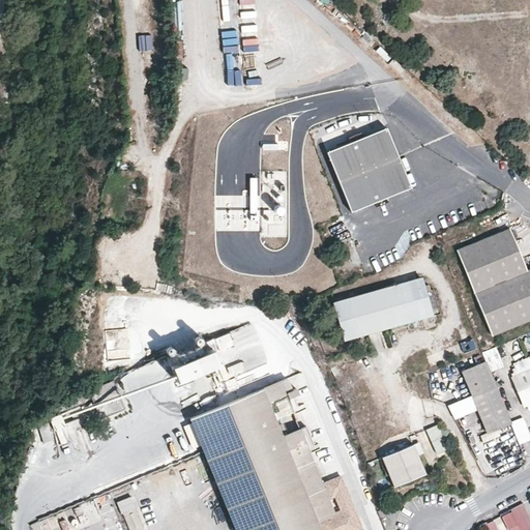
[(348,142),(325,151),(350,210),(373,201),(385,196),(408,186),(383,127),(359,137),(348,142)]
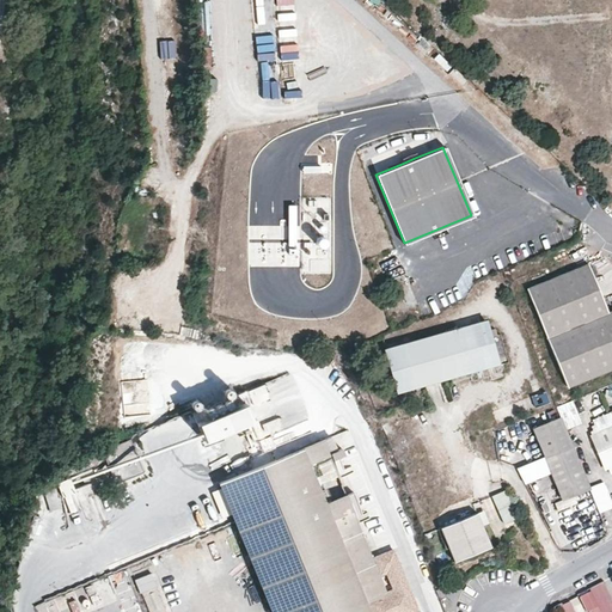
[(399,159),(402,164),(415,158),(412,153),(399,159)]
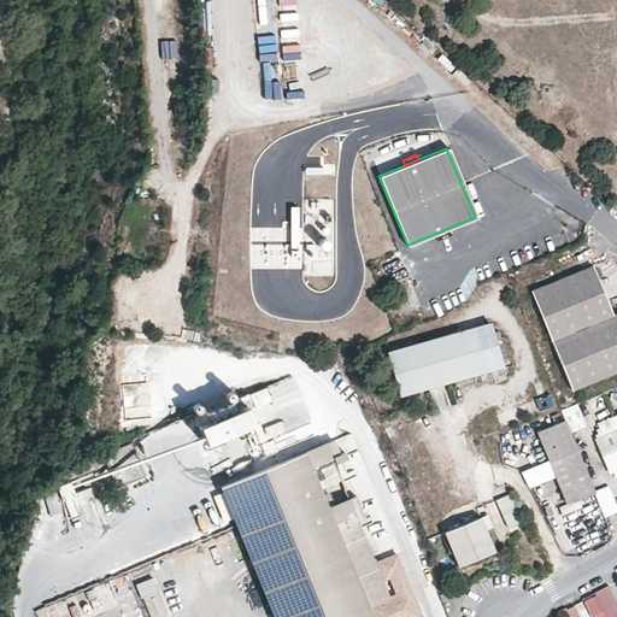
[(378,204),(359,209),(363,223),(382,218),(378,204)]
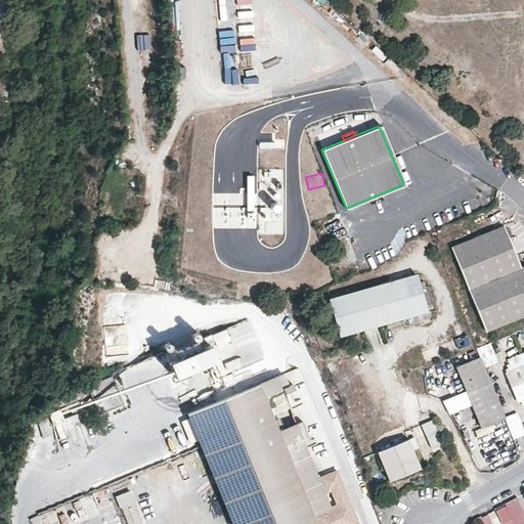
[(315,201),(328,197),(325,189),(313,193),(315,201)]
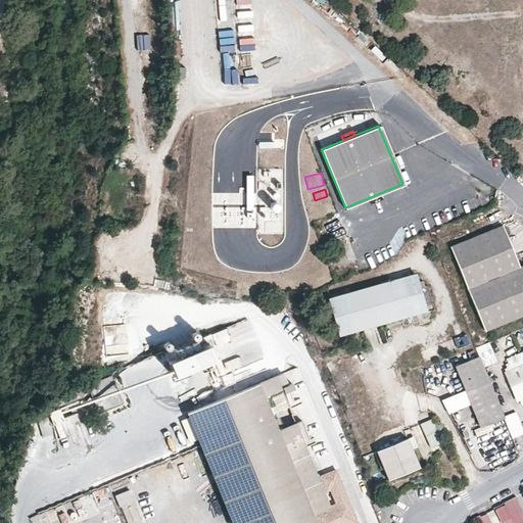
[(368,198),(370,203),(381,198),(380,193),(368,198)]
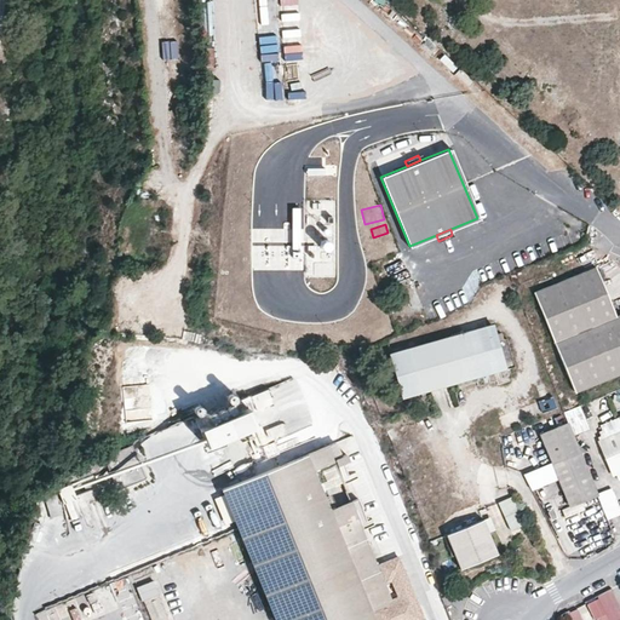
[(392,241),(375,247),(378,256),(396,248),(392,241)]
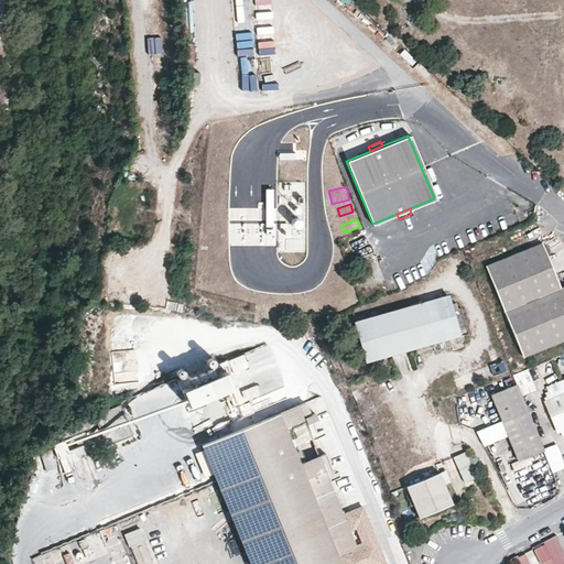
[(563,285),(561,288),(543,242),(487,266),(522,355),(563,338),(563,285)]
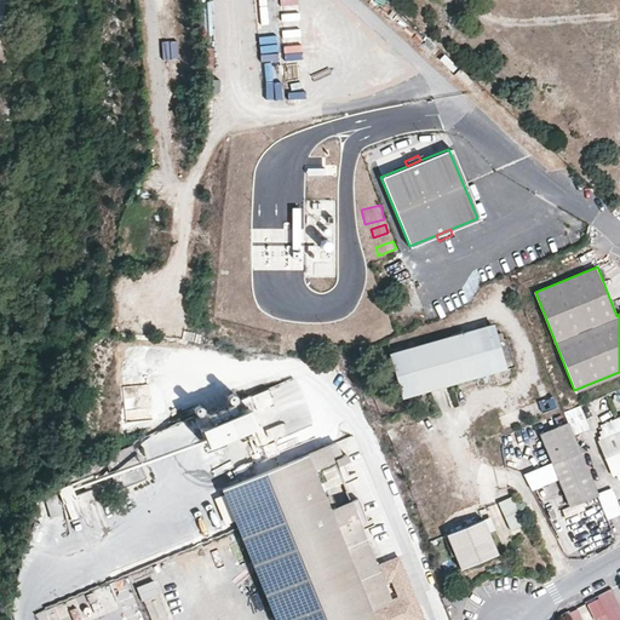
[(391,350),(403,395),(506,367),(493,322),(391,350)]
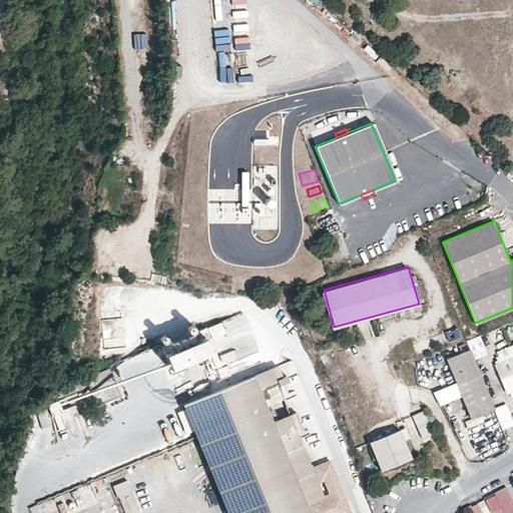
[(217,350),(208,327),(166,344),(177,366),(217,350)]
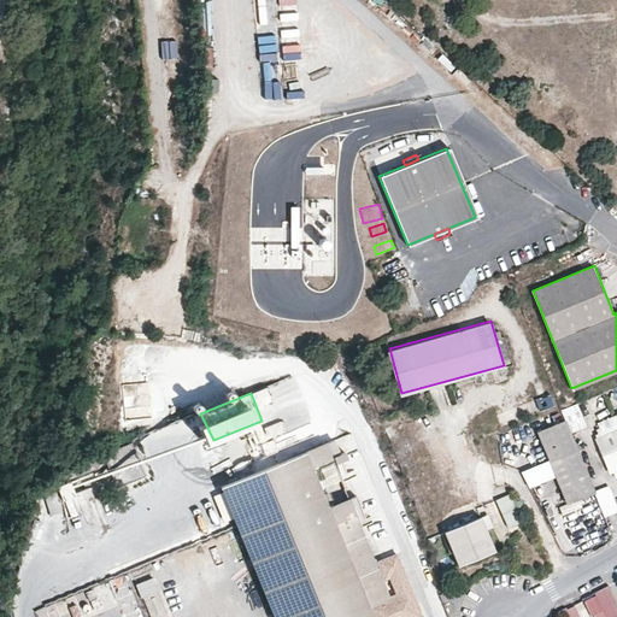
[(603,434),(595,438),(609,470),(613,469),(616,474),(616,472),(616,413),(597,422),(603,434)]
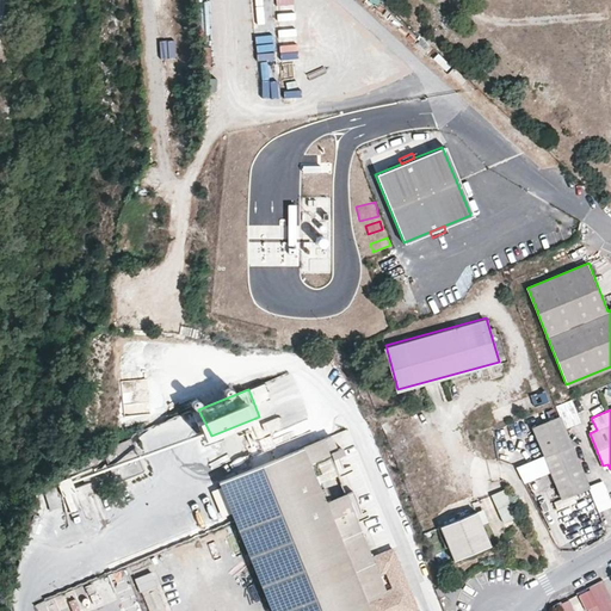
[(560,495),(588,483),(561,415),(532,427),(560,495)]
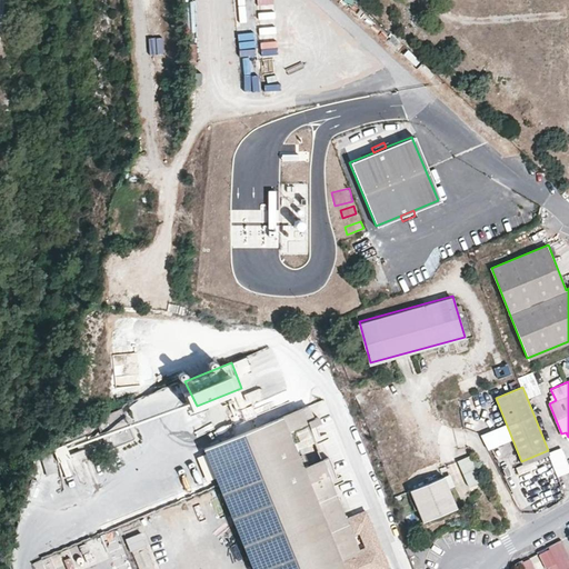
[(281,417),(286,428),(308,419),(315,417),(309,403),(281,416),(281,417)]
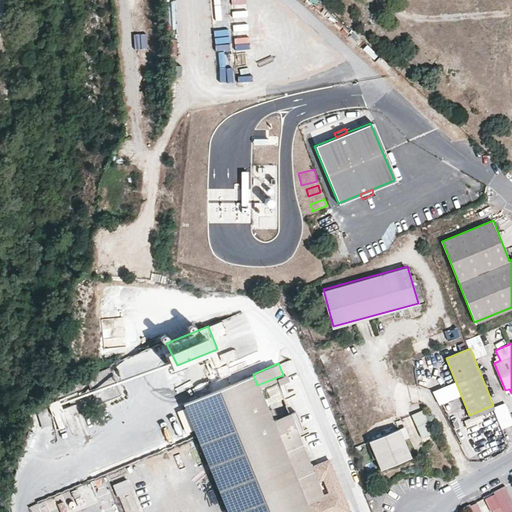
[(114,364),(89,375),(100,402),(125,392),(114,364)]
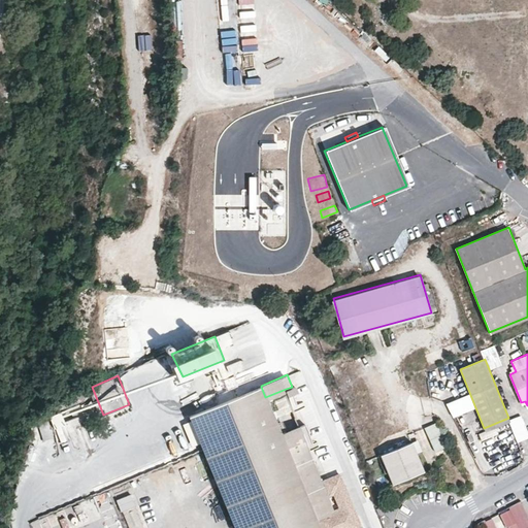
[(295,386),(292,387),(286,389),(292,405),(297,403),(293,392),(297,390),(295,386)]
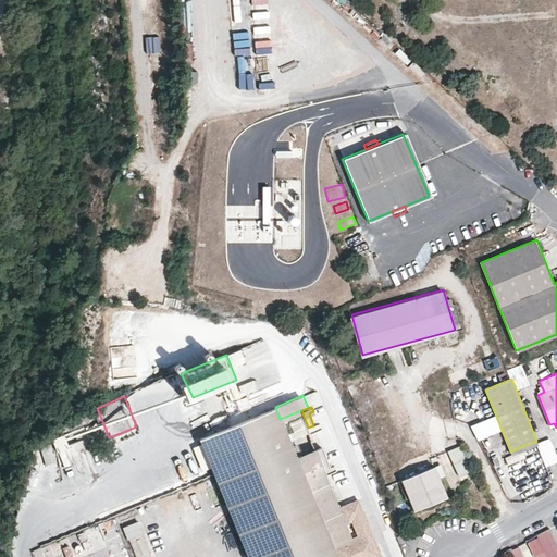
[(345,521),(300,411),(280,419),(275,408),(197,440),(245,556),(379,556),(382,556),(358,498),(341,505),(346,521),(345,521)]
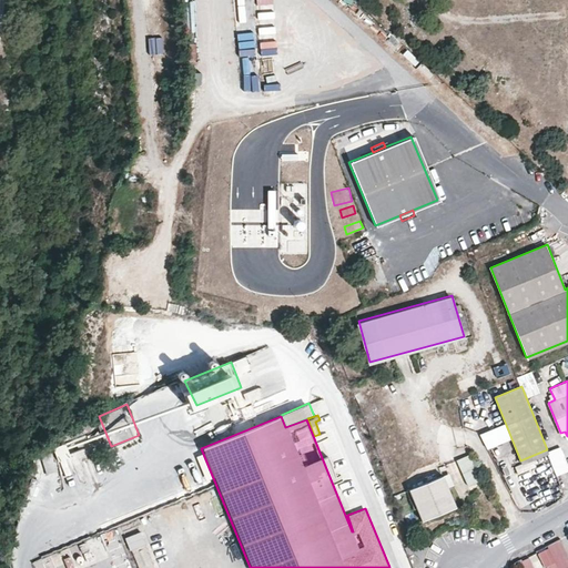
[(70,443),(57,448),(61,458),(74,454),(70,443)]
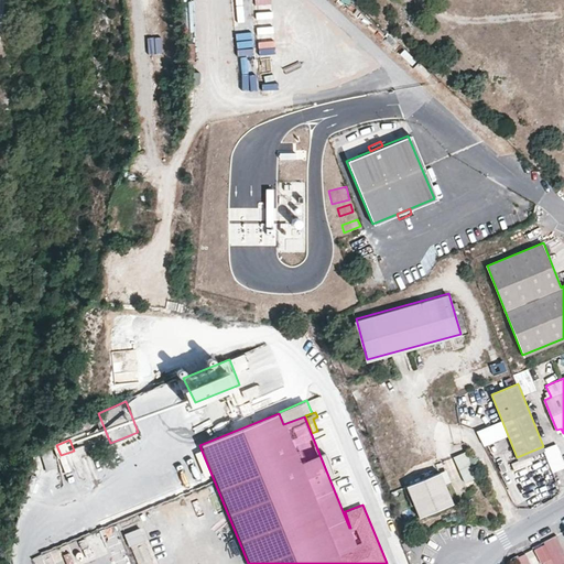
[(552,473),(563,467),(563,463),(556,443),(542,449),(552,473)]
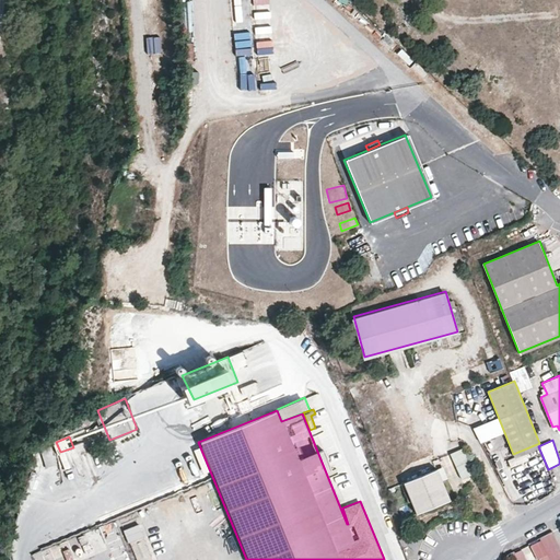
[(54,443),(43,447),(51,467),(61,463),(54,443)]
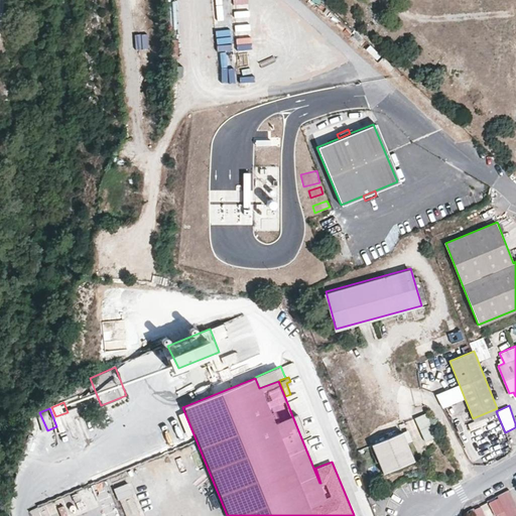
[(293,415),(301,433),(305,431),(298,413),(293,415)]
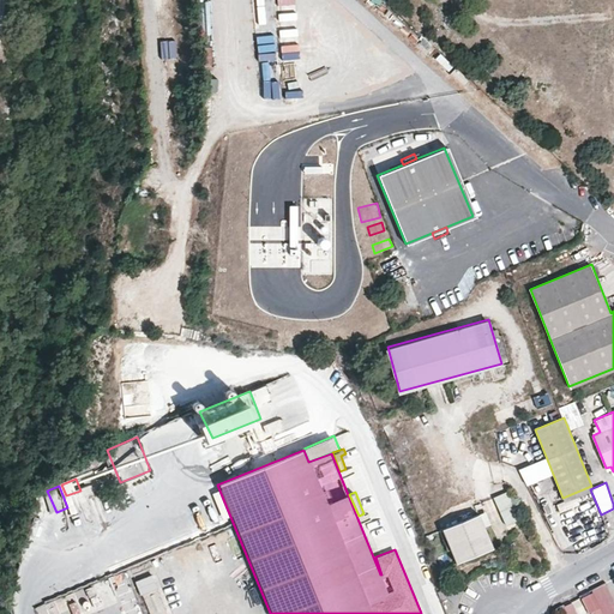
[(492,498),(505,527),(518,521),(506,492),(492,498)]
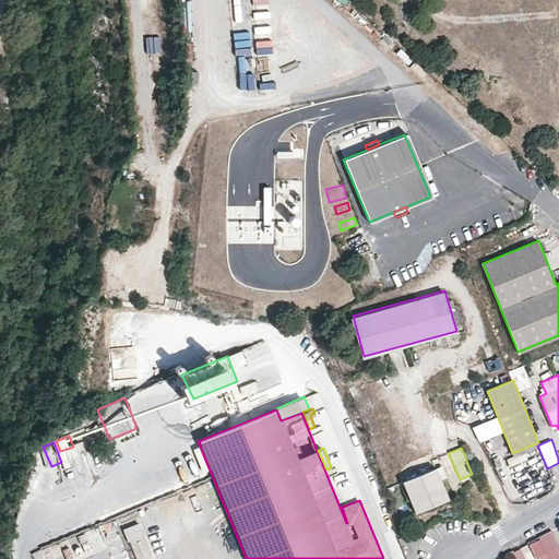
[(400,484),(413,514),(444,500),(431,470),(400,484)]
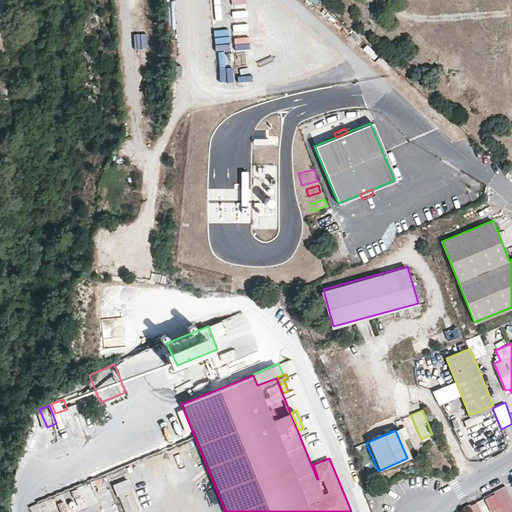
[(141,511),(126,474),(114,479),(126,511),(141,511)]
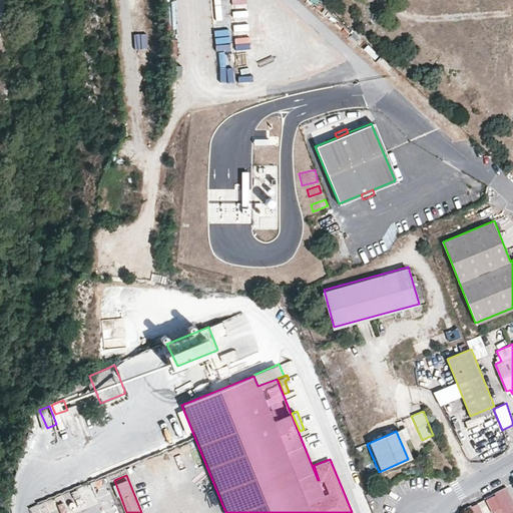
[(193,481),(196,490),(204,488),(201,479),(193,481)]
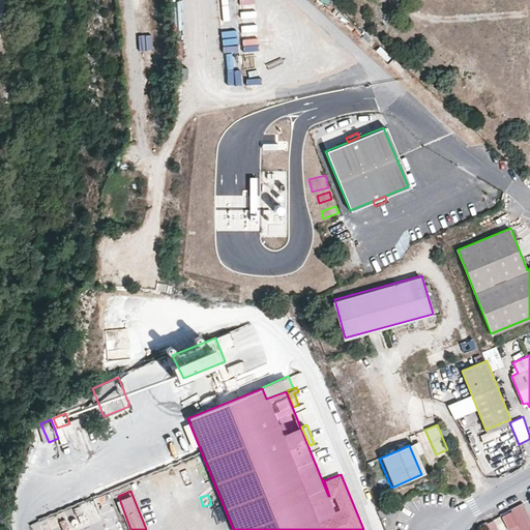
[(90,523),(100,519),(92,500),(76,507),(79,513),(85,511),(90,523)]
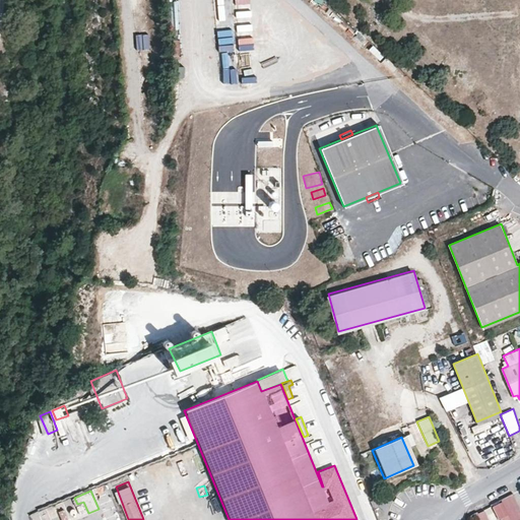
[(502,500),(511,519),(517,519),(519,519),(519,518),(519,510),(512,494),(502,500)]
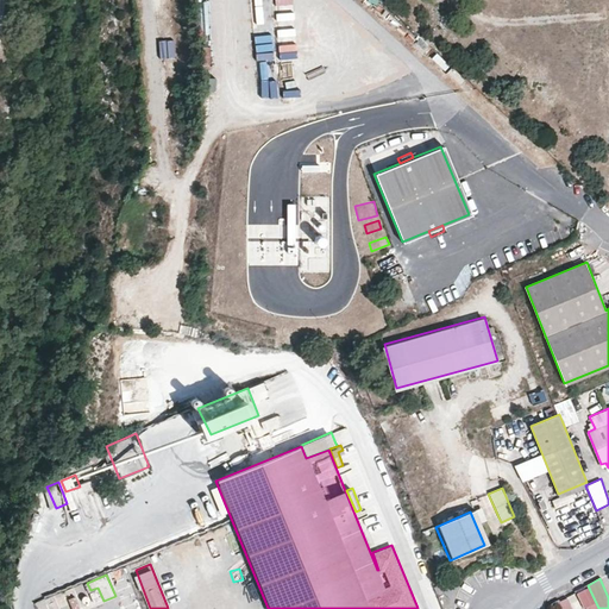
[(573,608),(569,597),(560,601),(564,608),(573,608)]
